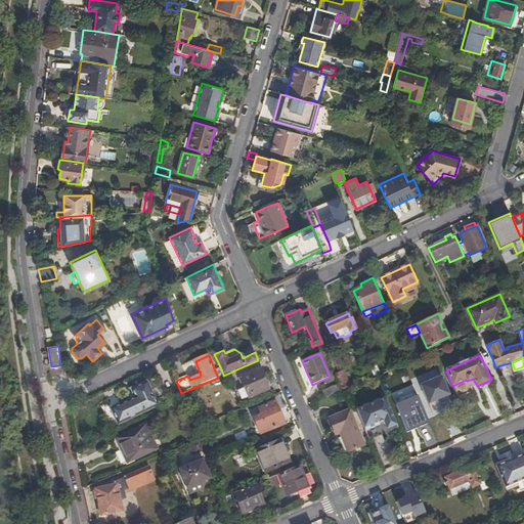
[(381,373),(377,363),(372,365),(376,375),(381,373)]
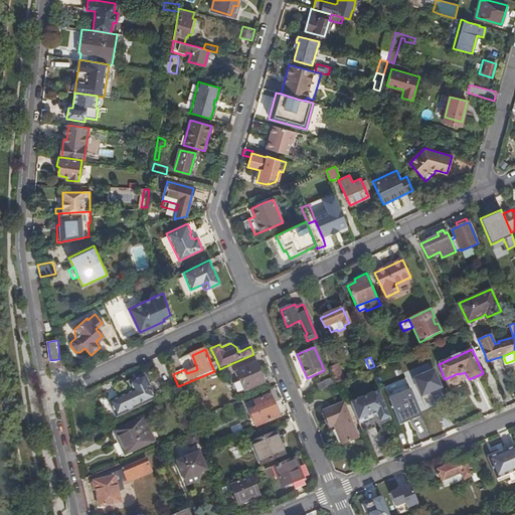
[(256,372),(260,371),(256,362),(236,370),(237,373),(244,390),(244,391),(265,383),(262,374),(258,375),(256,372)]
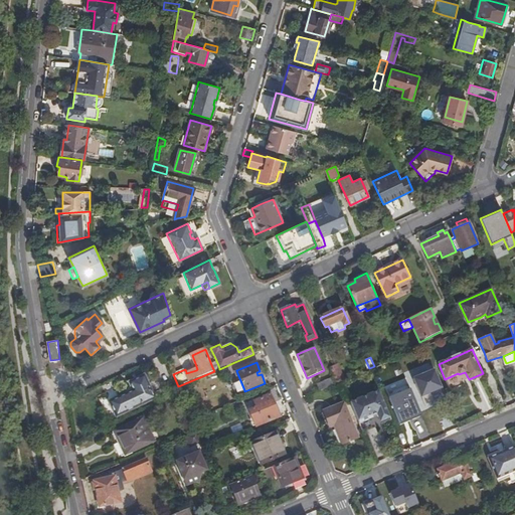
[(338,364),(330,367),(334,377),(337,383),(339,382),(341,382),(345,380),(338,364)]
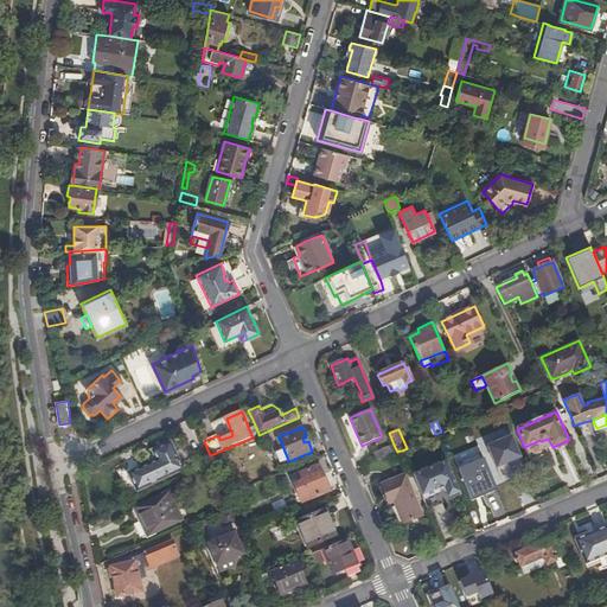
[(486,445),(460,454),(467,473),(493,464),(496,470),(506,465),(497,438),(485,442),(486,445)]
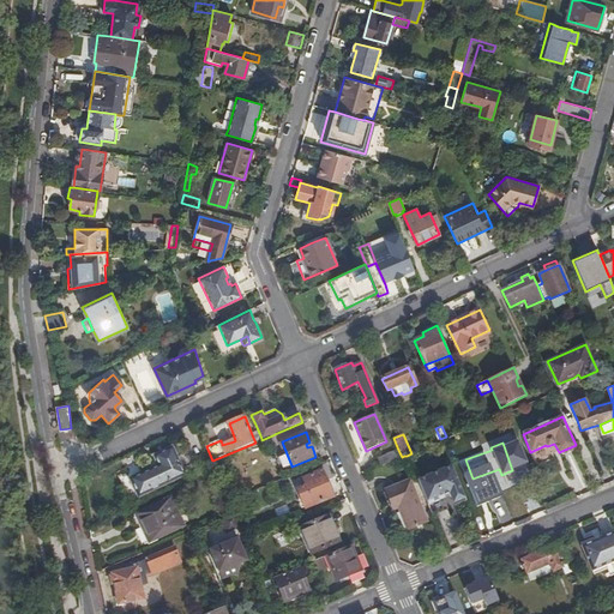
[(576,445),(559,452),(564,455),(573,451),(576,445)]
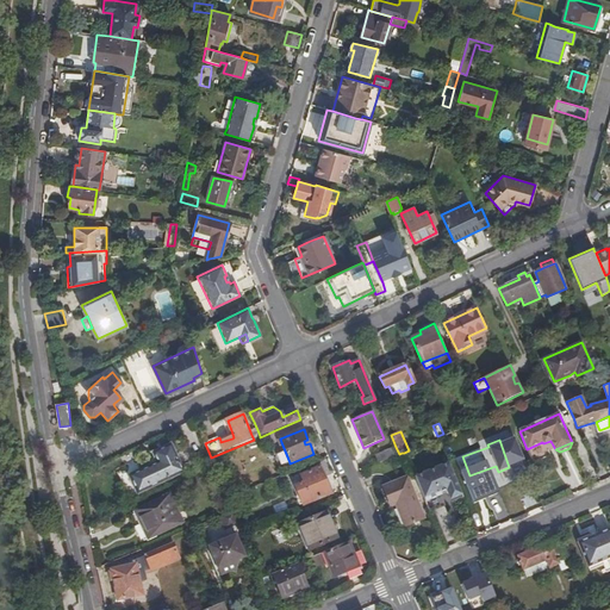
[(155,454),(160,464),(132,477),(139,492),(182,472),(170,447),(155,454)]
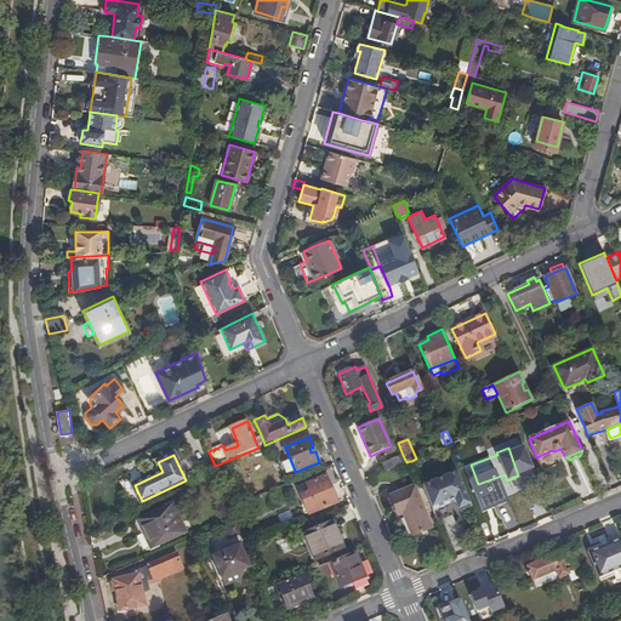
[(406,462),(403,455),(385,463),(387,471),(406,462)]
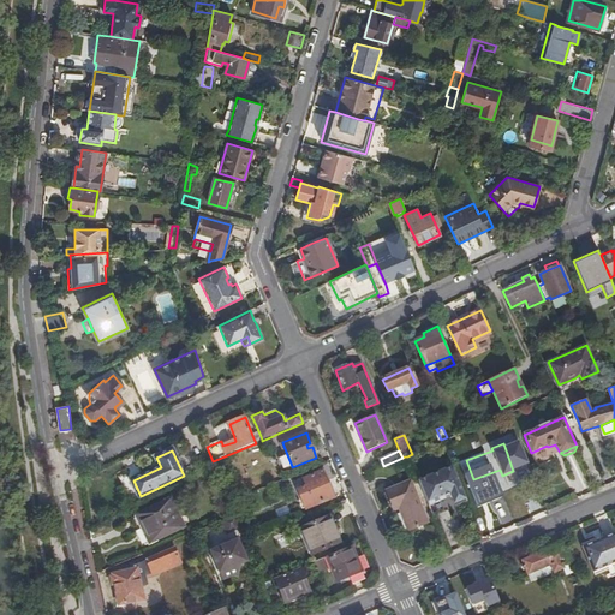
[(453,466),(418,481),(431,512),(447,506),(449,508),(459,505),(458,502),(466,499),(453,466)]
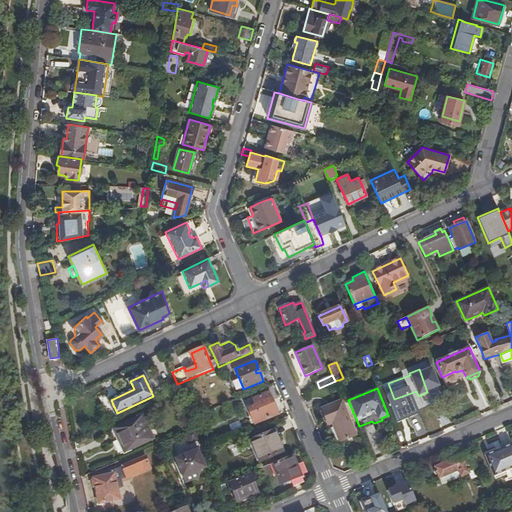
[(278,415),(268,392),(253,399),(256,405),(248,408),(255,424),(278,415)]
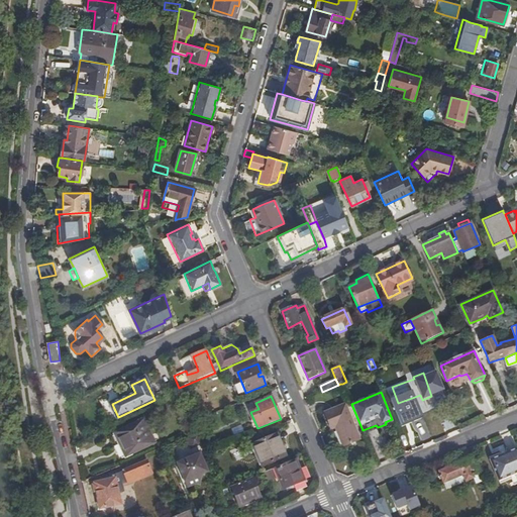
[(359,439),(345,405),(325,413),(331,429),(336,427),(344,445),(359,439)]
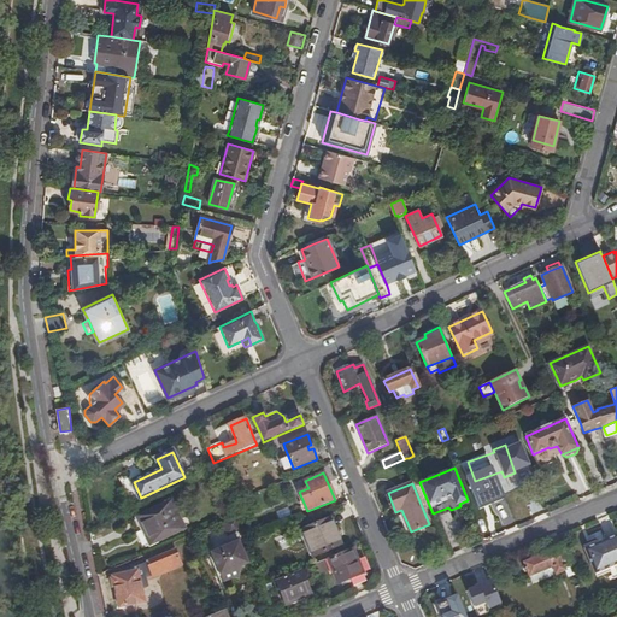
[(171,501),(142,515),(150,528),(144,532),(150,545),(184,529),(171,501)]
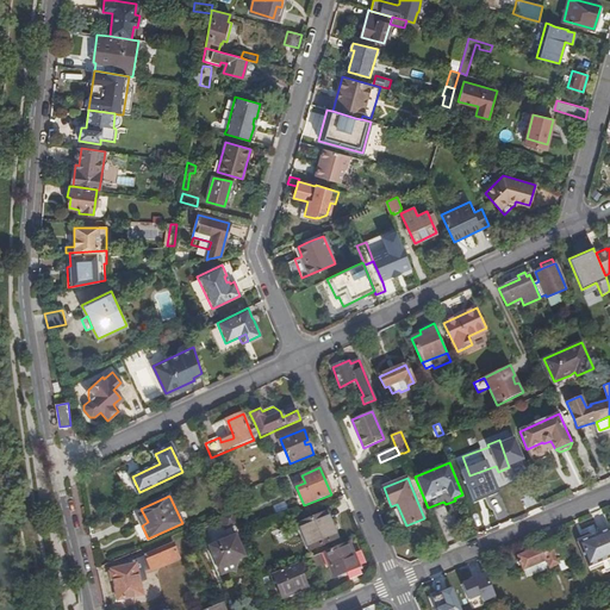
[(234,511),(221,516),(226,529),(240,524),(234,511)]
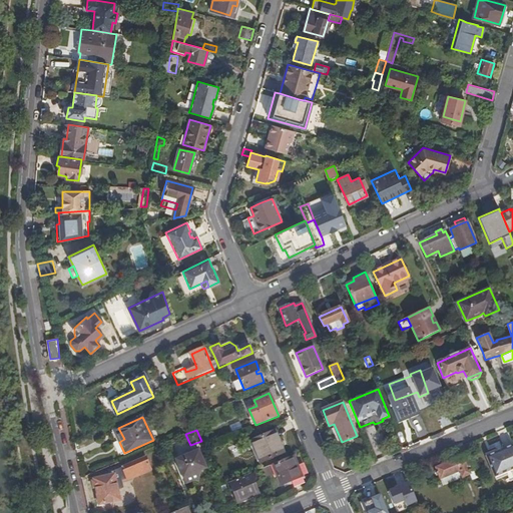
[(275,432),(251,441),(261,463),(284,453),(275,432)]
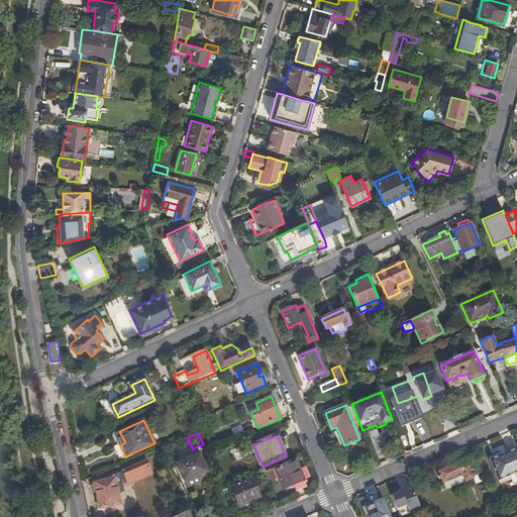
[(516,473),(516,448),(490,459),(499,481),(516,473)]
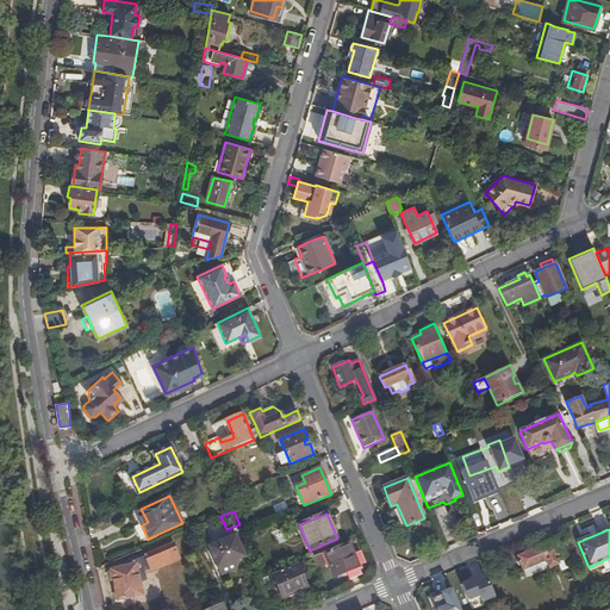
[(234,561),(244,556),(236,536),(211,547),(223,574),(232,571),(235,572),(237,564),(234,564),(234,561)]
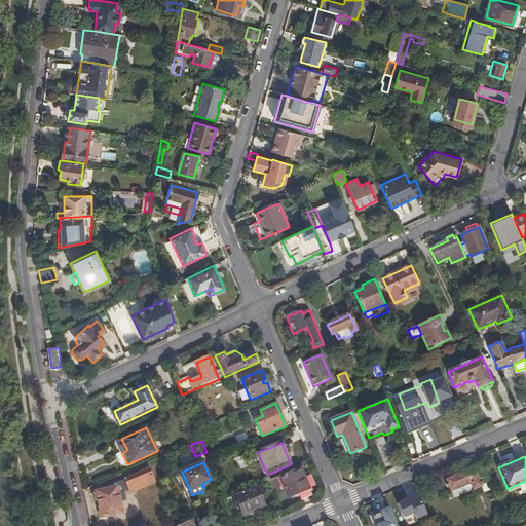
[(481,465),(475,468),(482,485),(485,492),(491,489),(481,465)]
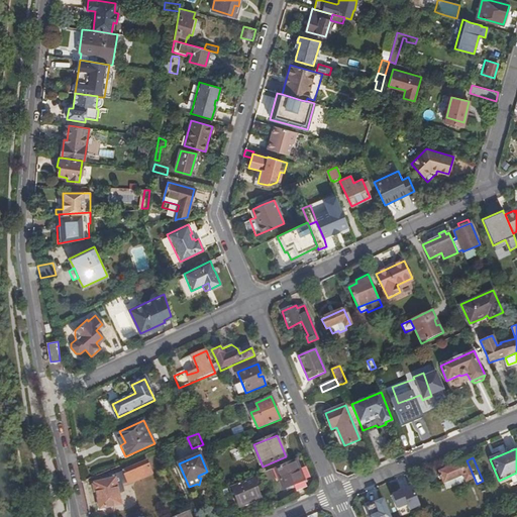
[(297,458),(276,468),(279,476),(284,489),(295,484),(297,487),(309,482),(307,477),(304,478),(297,458)]
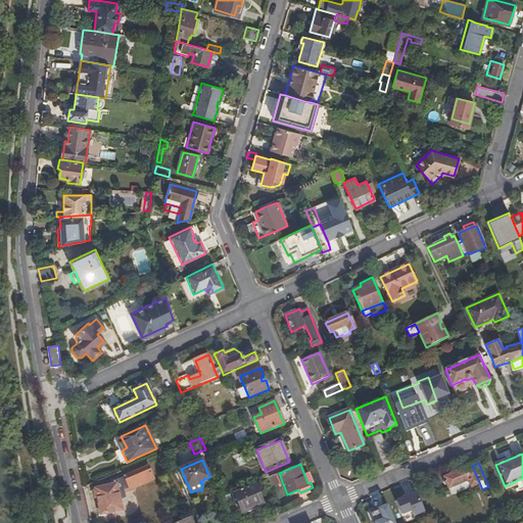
[(479,482),(472,466),(445,477),(449,487),(469,479),(471,485),(479,482)]
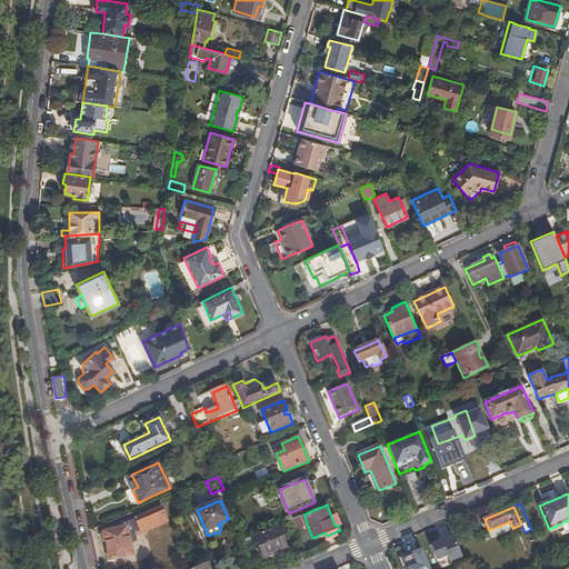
[(162,508),(137,519),(142,532),(168,521),(162,508)]
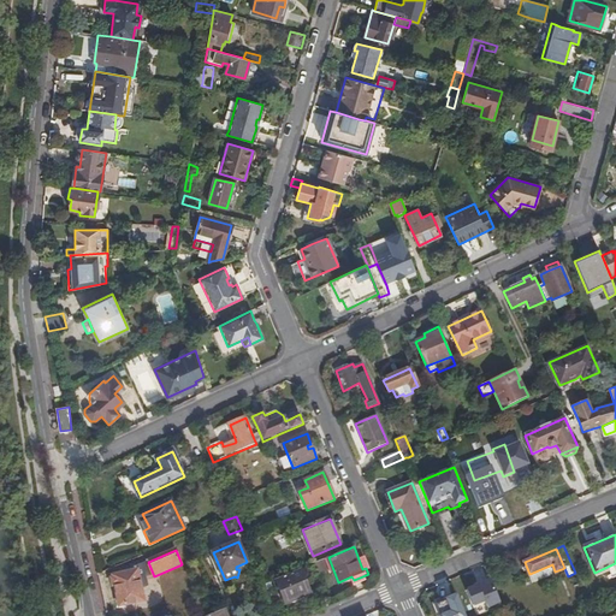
[(332,567),(329,557),(320,561),(313,563),(317,573),(332,567)]
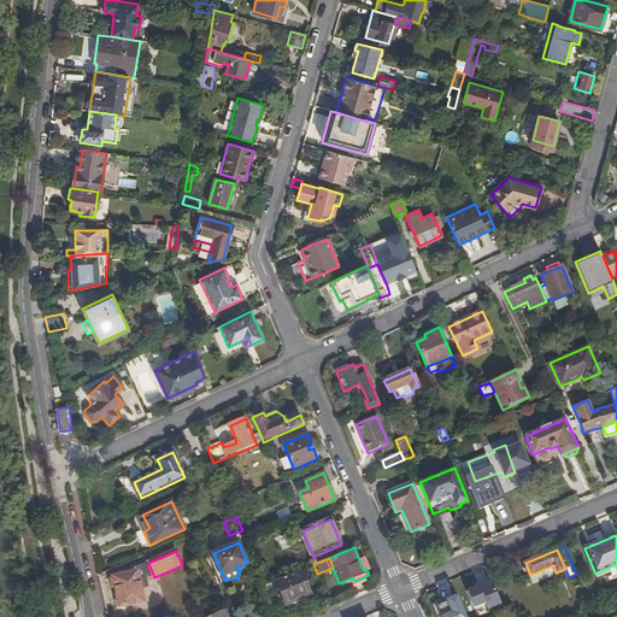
[(137,570),(141,587),(147,586),(146,580),(154,577),(148,563),(134,568),(135,571),(137,570)]
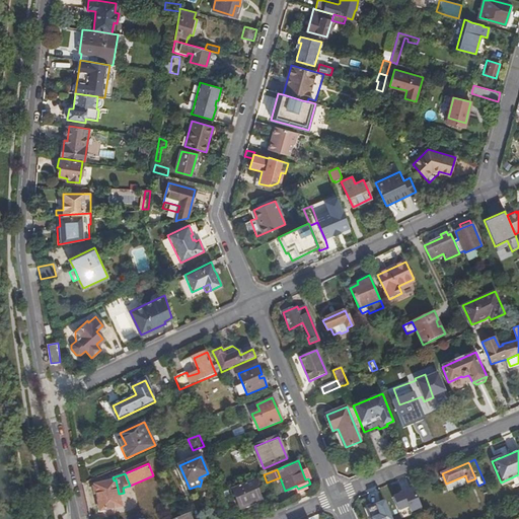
[(518,478),(518,474),(501,483),(503,487),(518,478)]
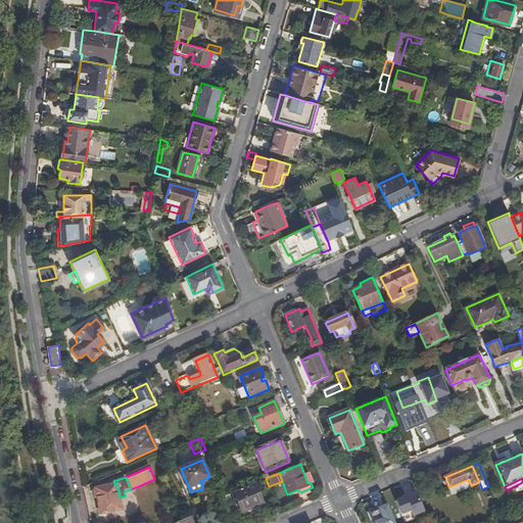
[(469,479),(449,487),(453,493),(471,485),(469,479)]
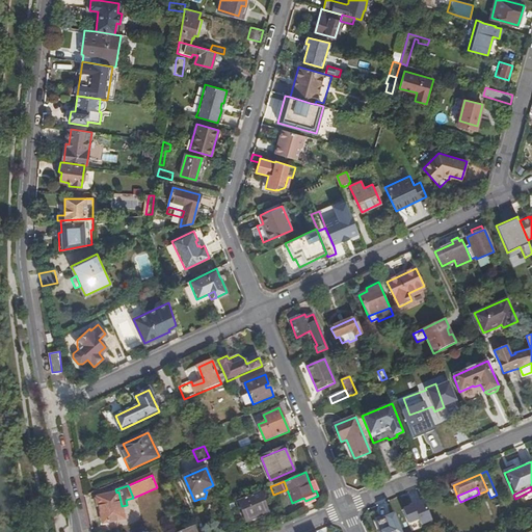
[(100,506),(103,520),(107,519),(108,522),(125,519),(122,506),(118,491),(116,493),(98,496),(99,497),(97,499),(98,506),(100,506)]
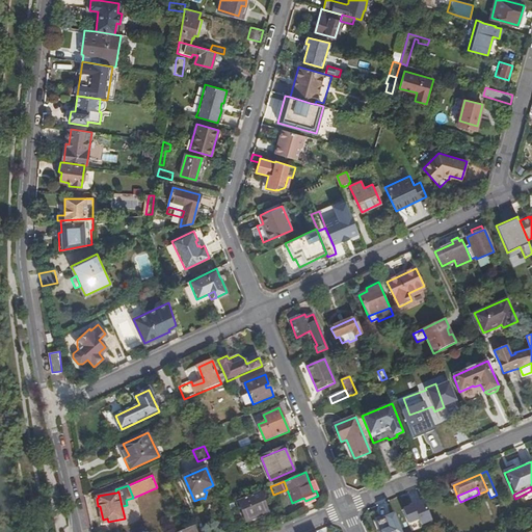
[(260,491),(238,501),(246,521),(268,512),(260,491)]
